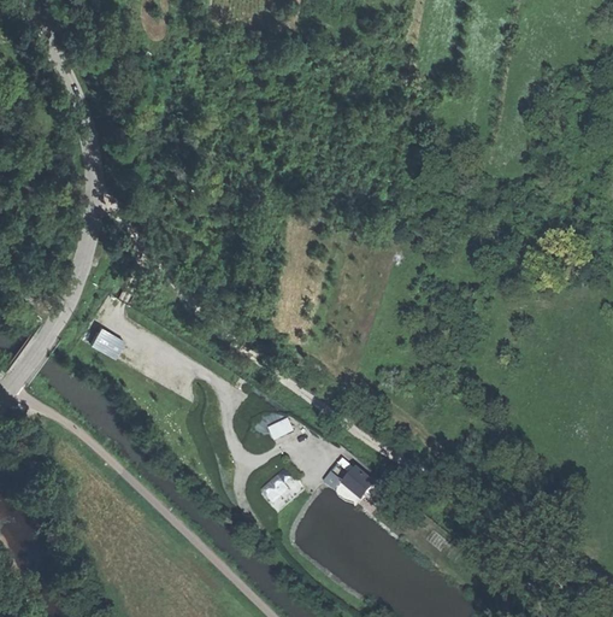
[(100,351),(110,334),(95,325),(86,344),(100,351)]
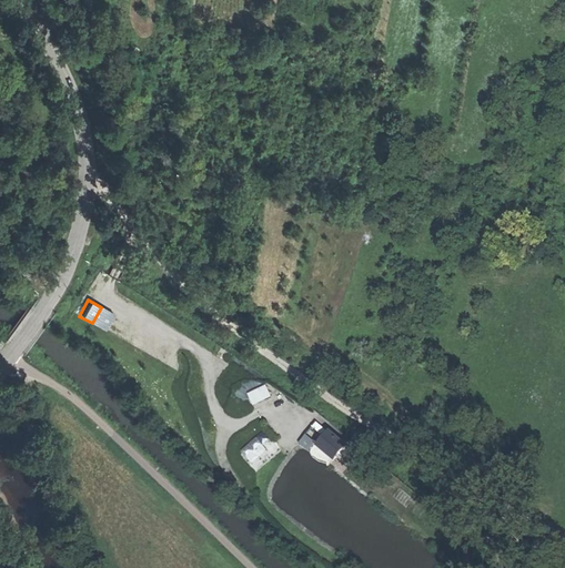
[(252,405),(271,395),(265,383),(246,393),(252,405)]
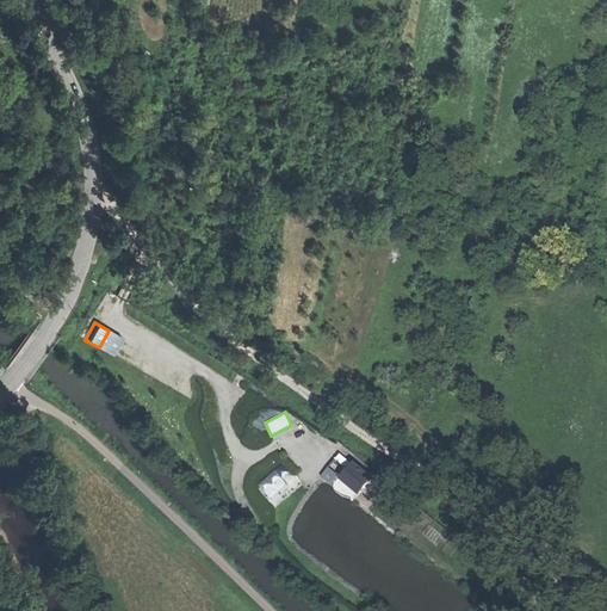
[(282,477),(290,470),(282,463),(258,485),(270,498),(287,483),(282,477)]
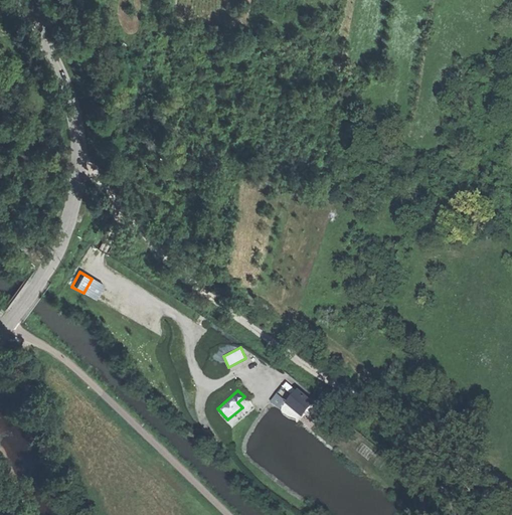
[(277,393),(270,401),(279,408),(286,400),(277,393)]
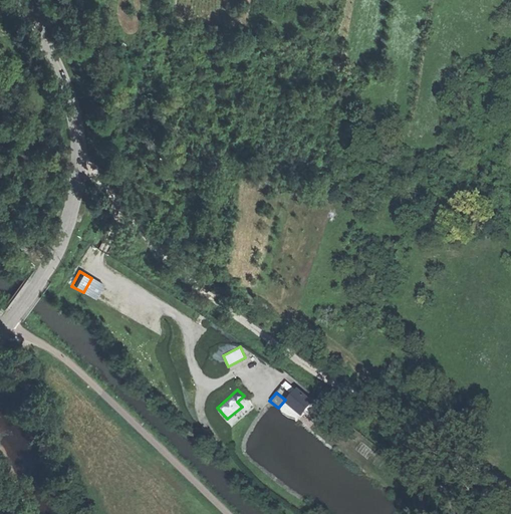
[(309,404),(296,393),(286,404),(299,416),(309,404)]
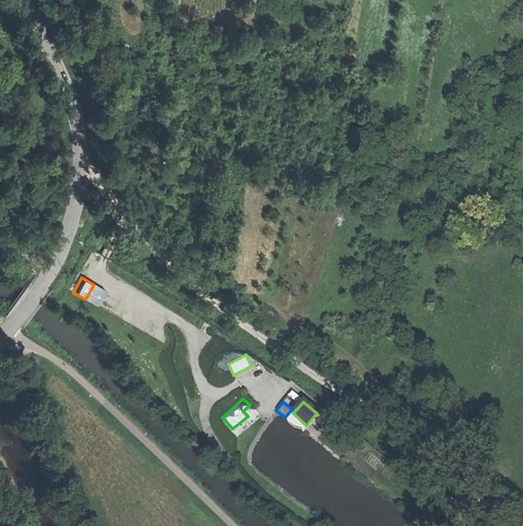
All buildings are outlined.
